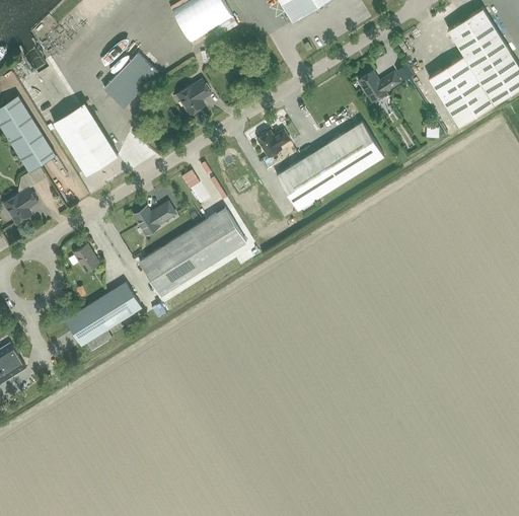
[(330,0),(278,0),(293,23),(330,0)]
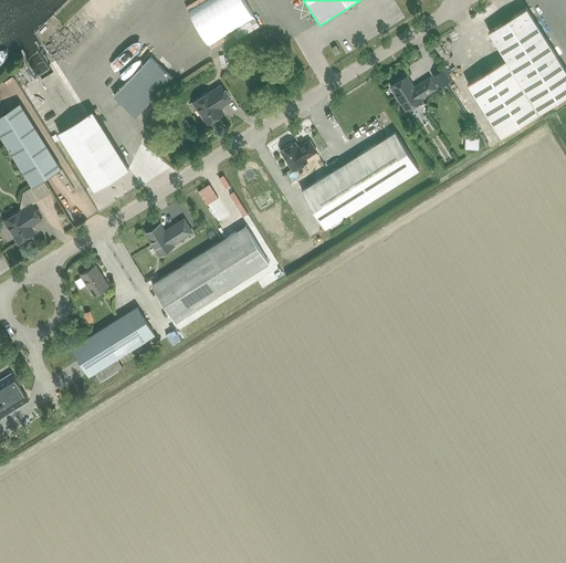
[(565,97),(565,73),(562,68),(526,10),(489,34),(506,62),(468,86),(501,138),(565,97)]
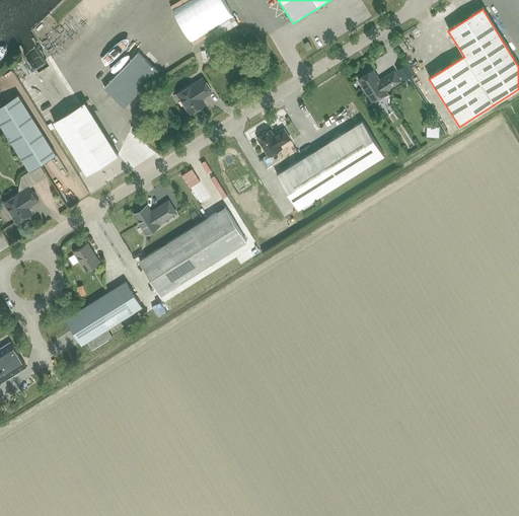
[(75,11),(70,14),(76,24),(81,21),(75,11)]
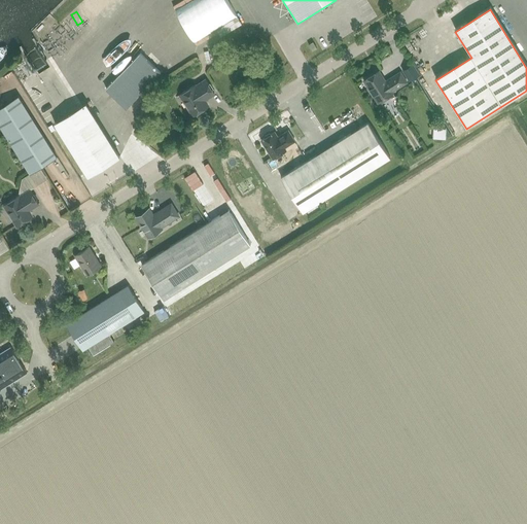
[(308,47),(312,54),(317,51),(313,44),(308,47)]
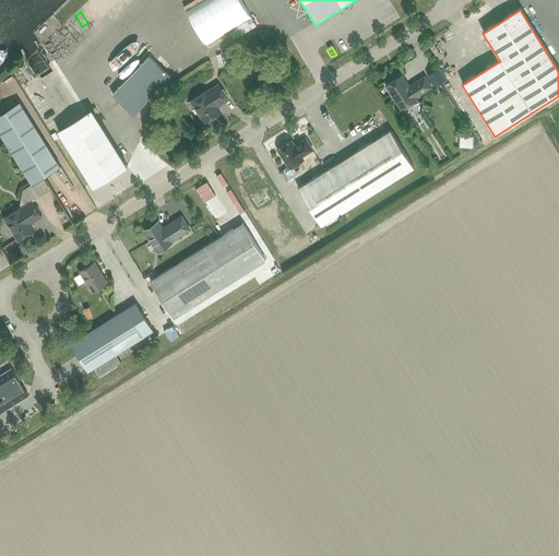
[(402,78),(385,89),(401,113),(405,109),(406,110),(408,110),(412,108),(413,106),(412,105),(417,102),(416,101),(431,91),(425,80),(408,90),(402,78)]
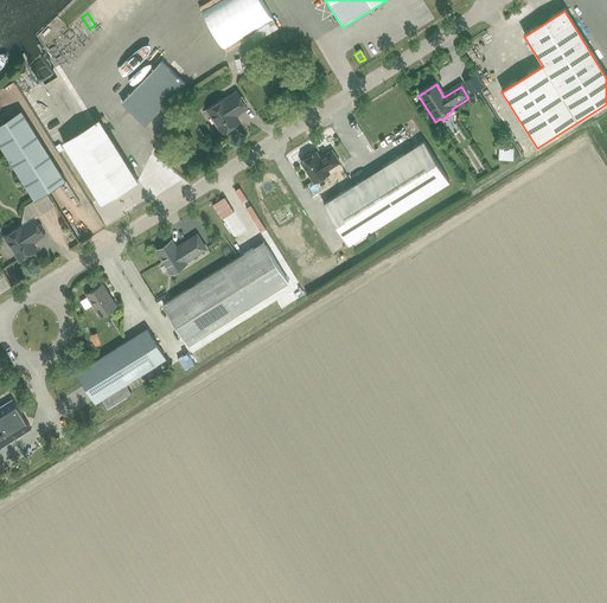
[(208,111),(223,136),(240,126),(235,119),(247,110),(237,95),(225,103),(224,101),(208,111)]
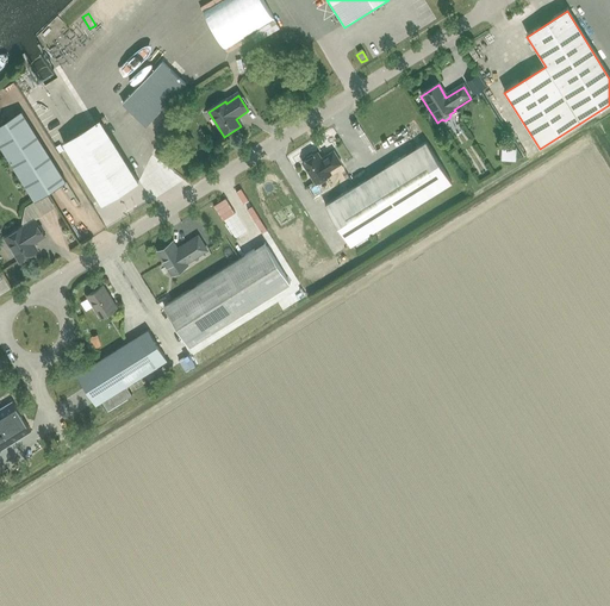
[(20,114),(0,126),(0,148),(35,204),(66,185),(20,114)]
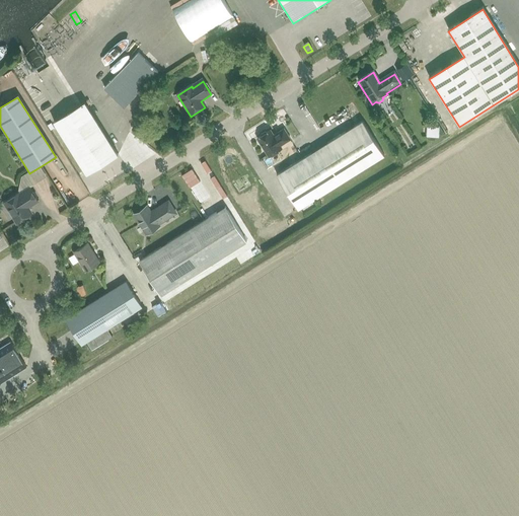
[(118,157),(84,103),(54,123),(87,176),(118,157)]
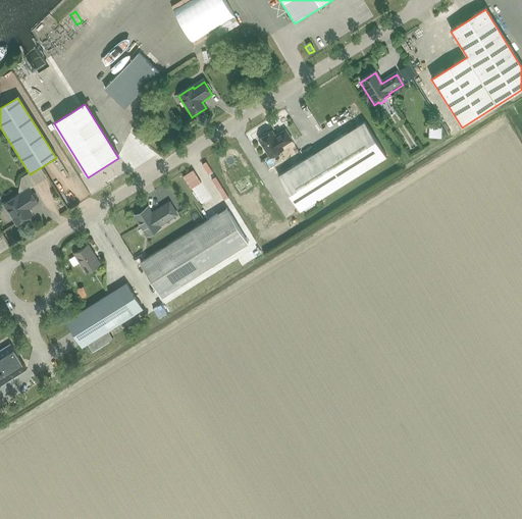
[(321,151),(343,186),(386,159),(365,123),(321,151)]
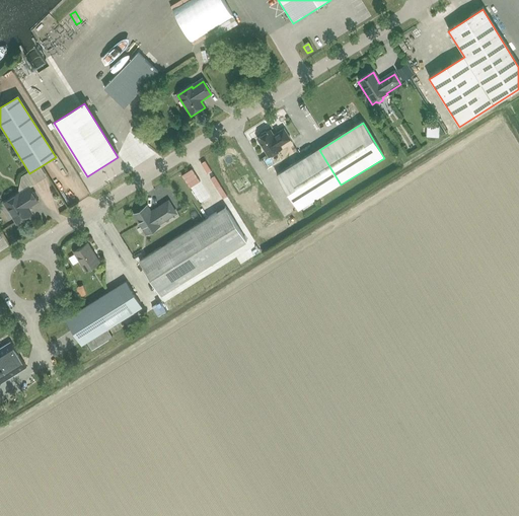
[(426,137),(437,138),(438,128),(426,127),(426,137)]
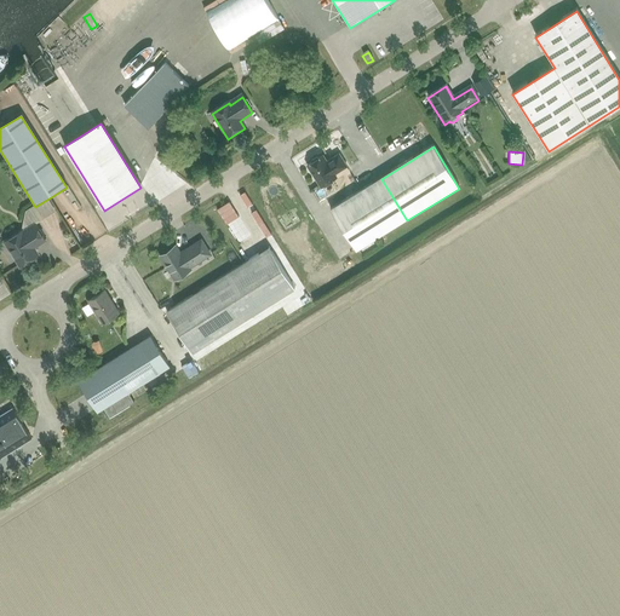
[(311,163),(311,166),(308,168),(321,190),(337,180),(334,177),(346,170),(339,157),(327,165),(322,159),(319,161),(316,161),(311,163)]
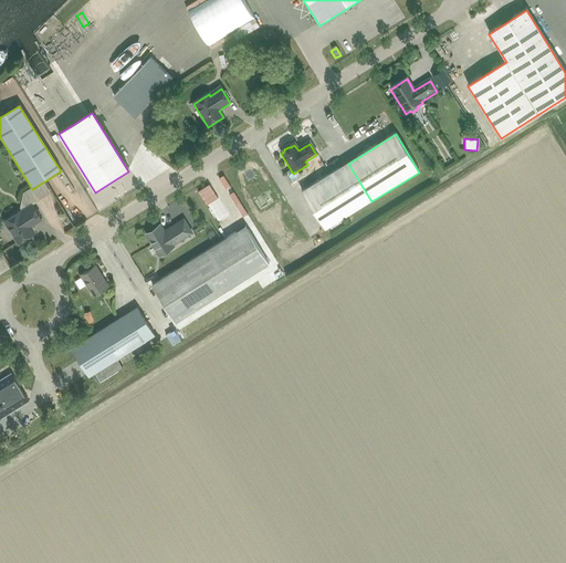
[(344,219),(371,201),(348,164),(321,181),(344,219)]
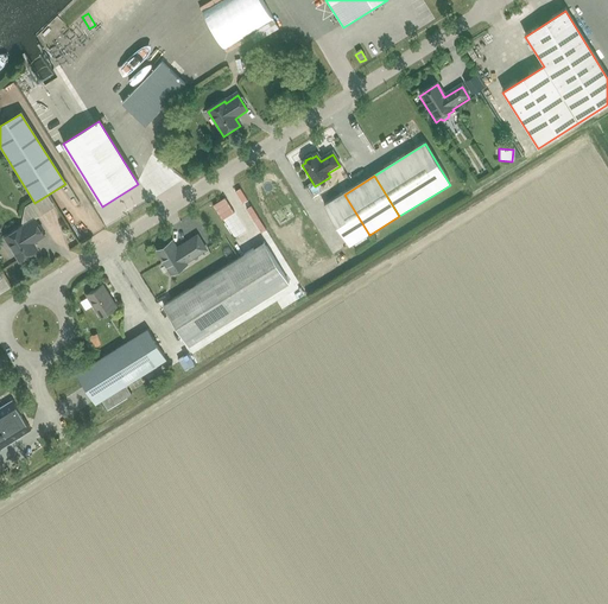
[(349,248),(369,235),(344,195),(323,208),(349,248)]
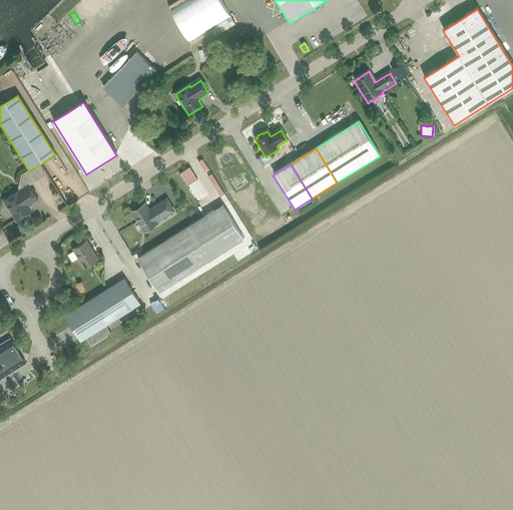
[(27,207),(37,200),(29,188),(19,194),(18,193),(4,201),(17,222),(31,213),(27,207)]
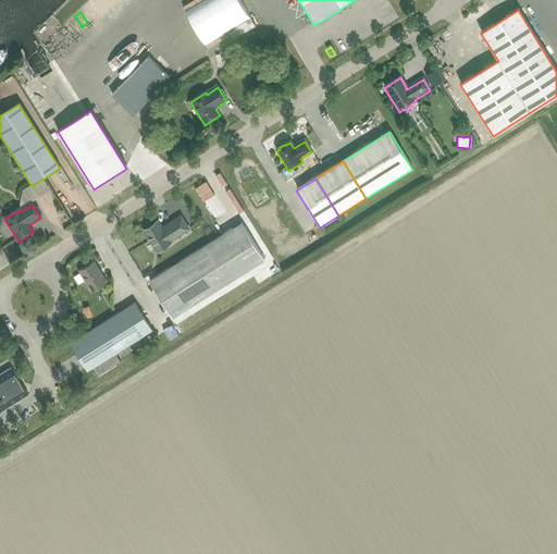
[(187,232),(181,220),(161,231),(159,226),(146,235),(157,254),(170,245),(169,243),(187,232)]
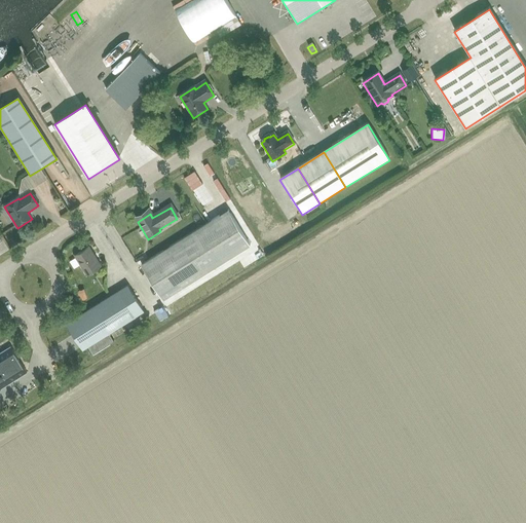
[(228,213),(141,267),(163,302),(250,248),(228,213)]
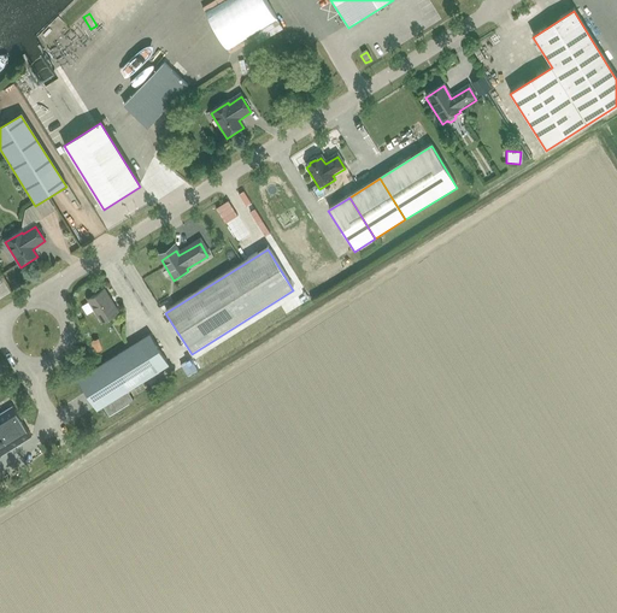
[(101,325),(118,314),(104,292),(87,302),(101,325)]
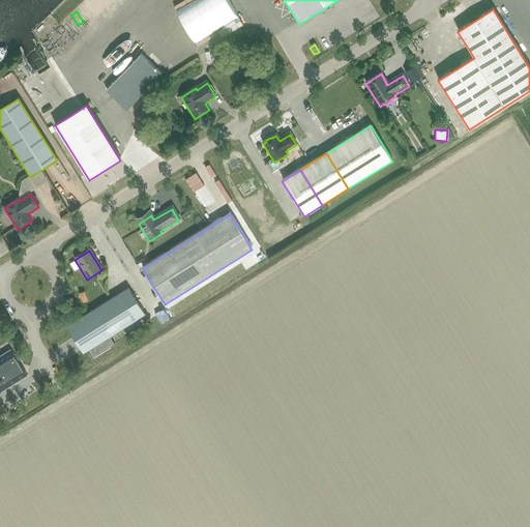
[(128,289),(93,312),(110,338),(145,316),(128,289)]
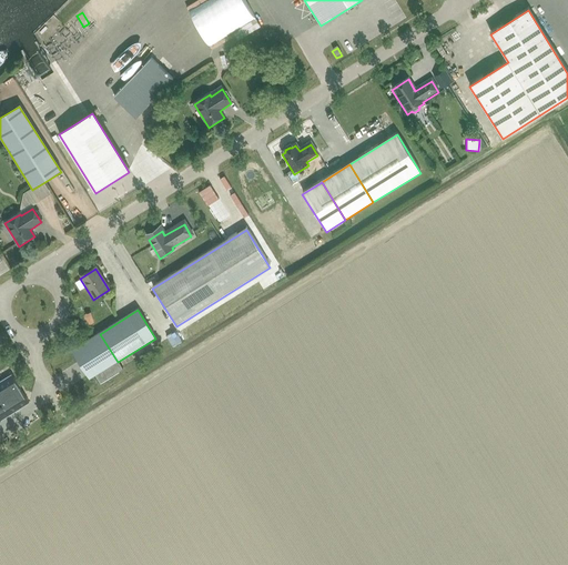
[(89,381),(118,362),(100,334),(71,352),(89,381)]
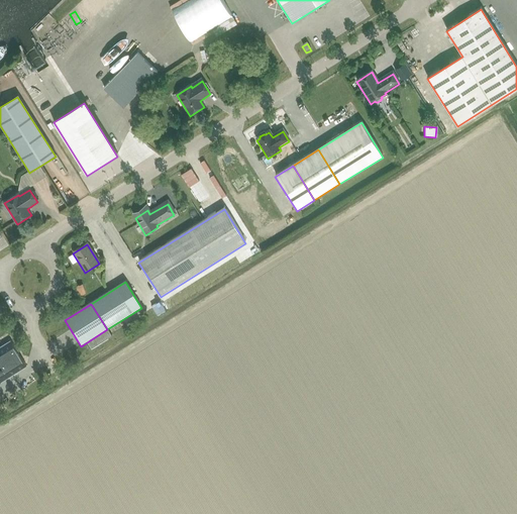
[(0,385),(26,369),(10,342),(0,348),(0,385)]
